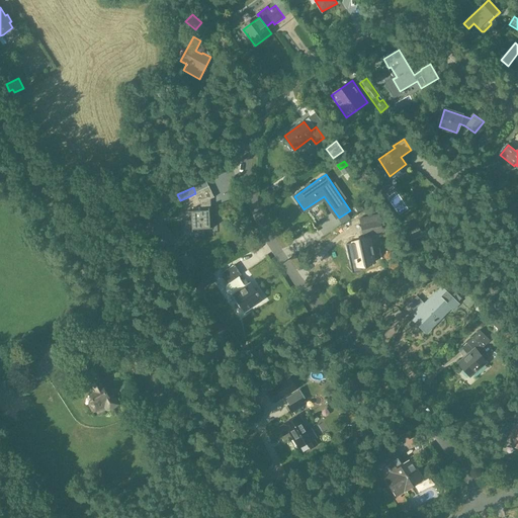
[(208,187),(195,193),(201,204),(201,211),(191,211),(192,221),(186,221),(186,229),(192,228),(192,230),(210,229),(209,200),(214,197),(208,187)]
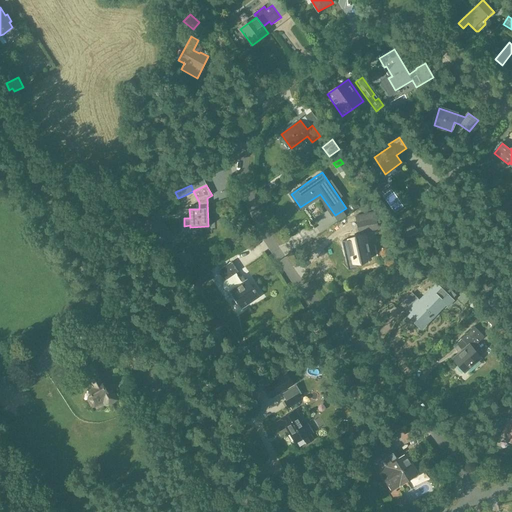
[(352,207),(355,212),(360,208),(357,203),(352,207)]
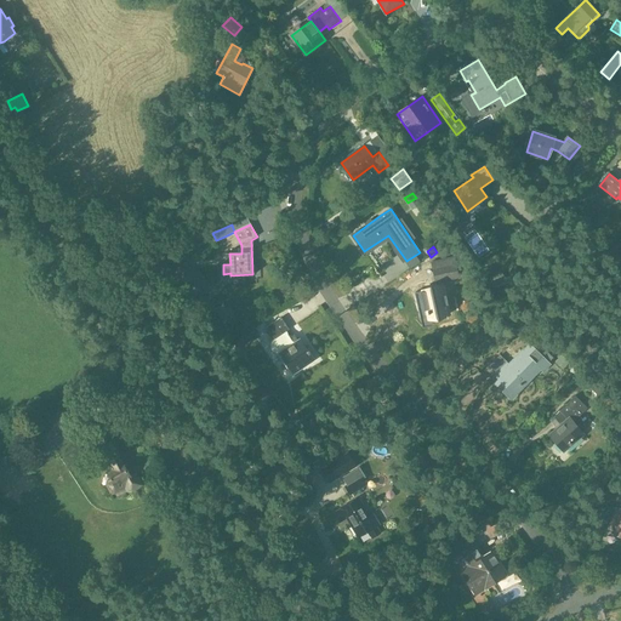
[(436,284),(460,279),(456,257),(432,262),(436,284)]
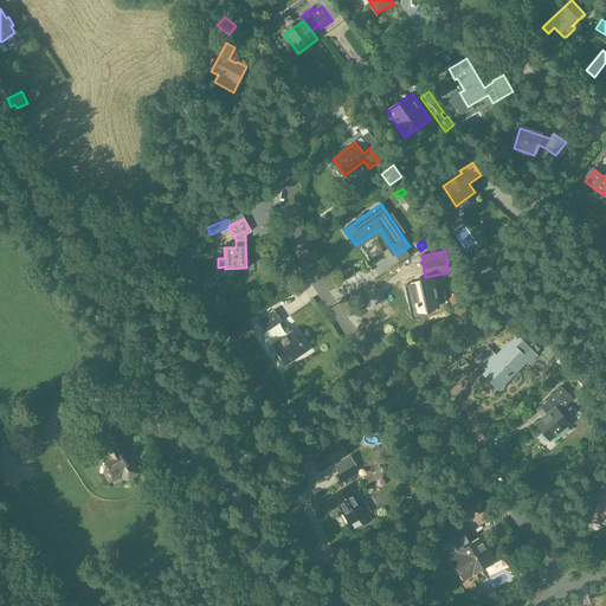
[(378,262),(365,271),(371,278),(382,270),(378,262)]
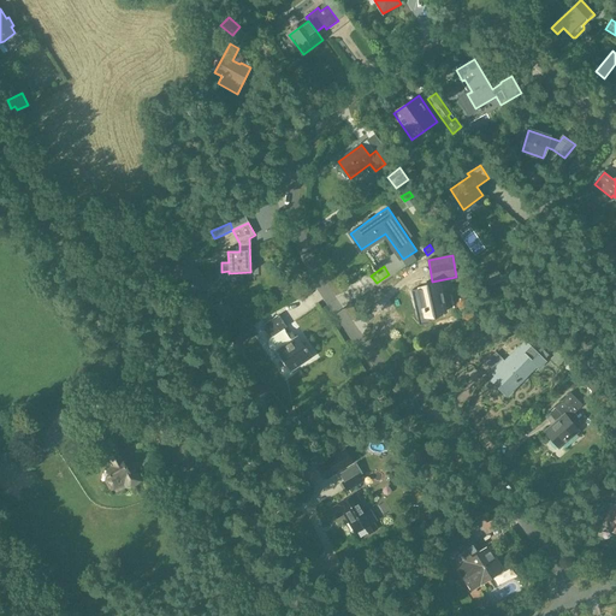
[(487,280),(493,288),(504,279),(498,272),(487,280)]
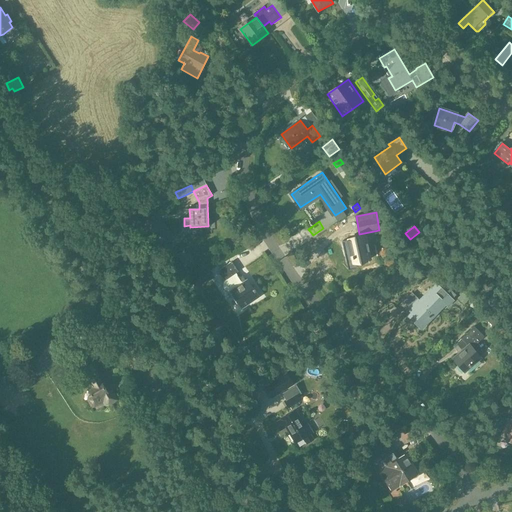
[(365,237),(342,242),(346,257),(353,255),(355,263),(370,259),(365,237)]
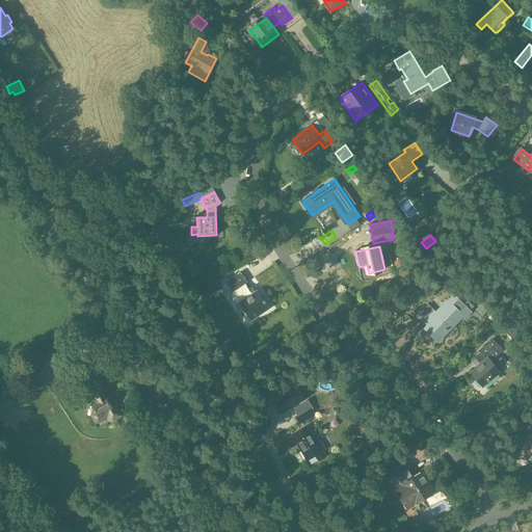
[(258,291),(257,292),(253,287),(249,289),(246,284),(248,283),(241,272),(230,281),(236,291),(234,293),(233,293),(233,294),(233,295),(232,296),(232,297),(232,298),(233,298),(233,299),(233,300),(234,301),(235,302),(236,302),(237,303),(238,303),(239,303),(240,302),(251,320),(270,308),(258,291)]
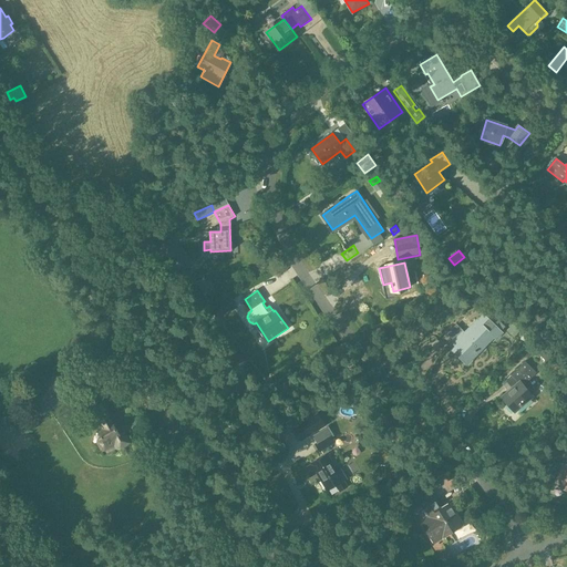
[(223,316),(227,312),(223,306),(218,309),(223,316)]
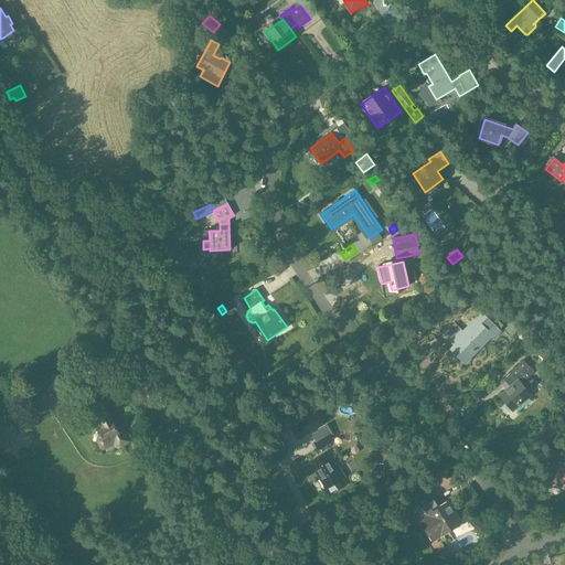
[(458,343),(450,350),(466,365),(479,351),(476,348),(489,334),(492,338),(494,340),(502,332),(488,318),(487,319),(482,315),(477,319),(464,332),(461,330),(454,339),(458,343)]
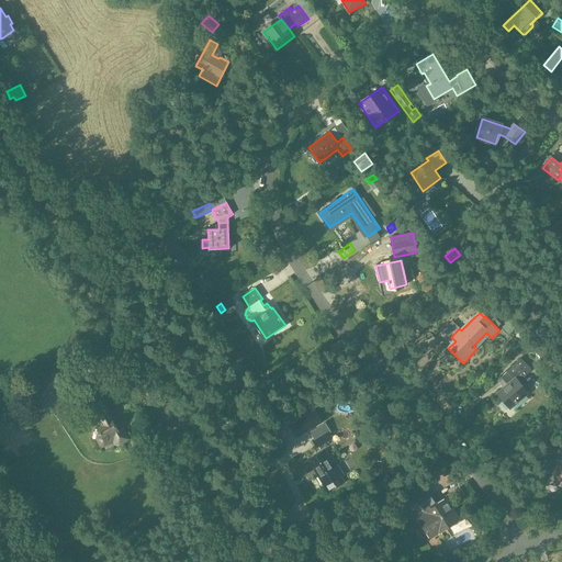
[(508,322),(508,323),(503,327),(510,334),(516,328),(512,325),(508,322)]
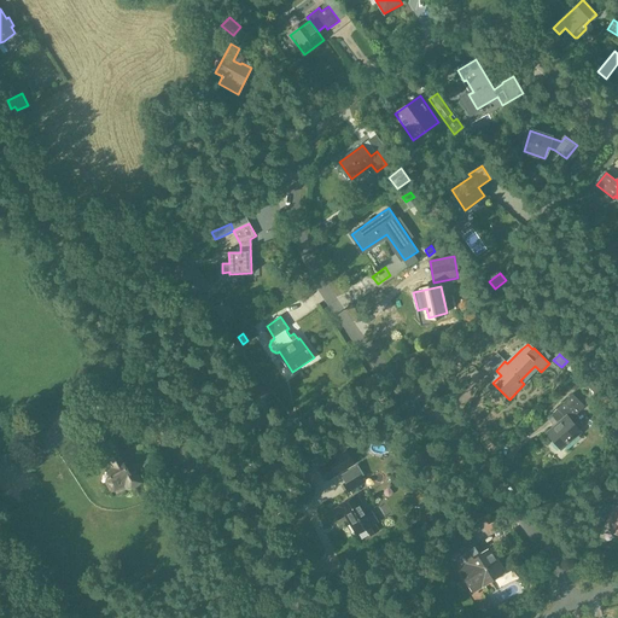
[(573,361),(573,362),(567,371),(573,374),(579,365),(573,361)]
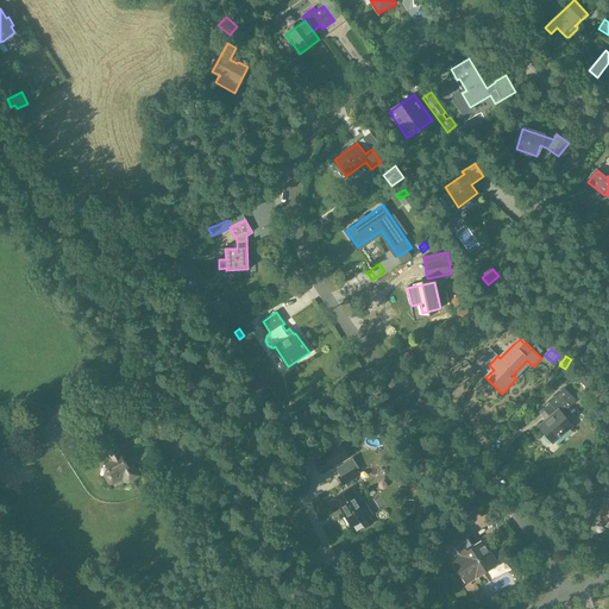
[(565,389),(557,396),(544,409),(551,418),(539,427),(553,444),(573,426),(563,414),(576,401),(565,389)]
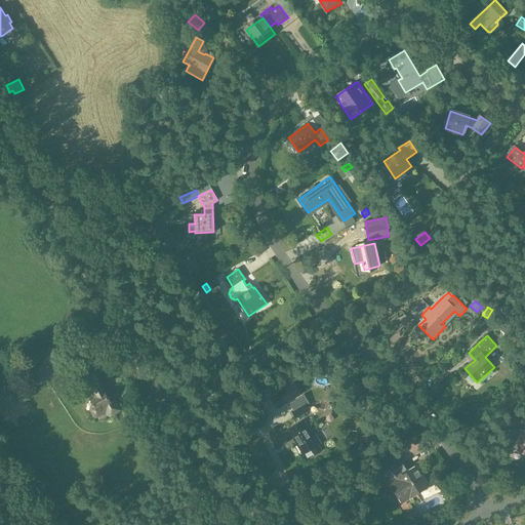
[(97,416),(106,412),(108,416),(111,417),(123,411),(116,398),(111,401),(105,391),(99,381),(87,388),(91,396),(94,394),(95,397),(91,399),(95,406),(92,407),(91,410),(94,416),(97,416)]
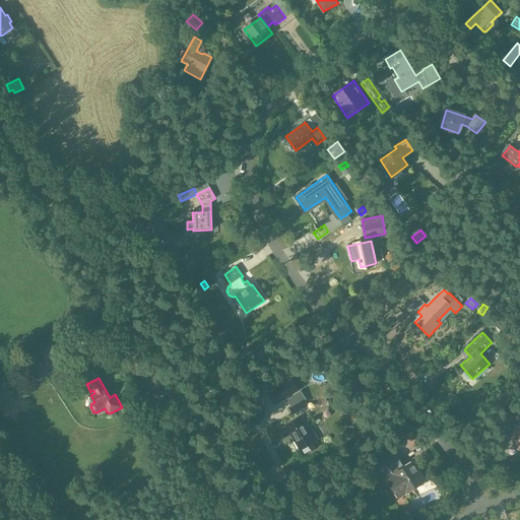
[(299,390),(291,379),(269,393),(275,404),(299,390)]
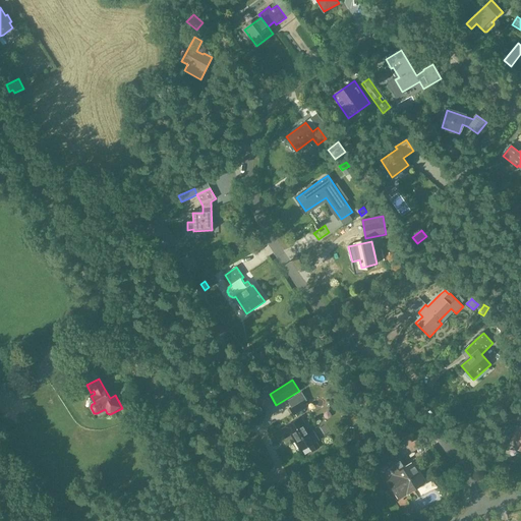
[(305,401),(290,409),(294,416),(308,407),(305,401)]
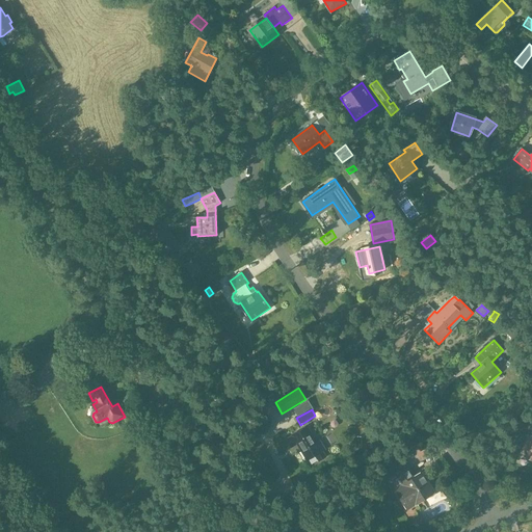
[(294,436),(287,441),(291,447),(298,444),(302,451),(301,451),(306,458),(307,458),(308,460),(315,456),(318,461),(326,457),(322,451),(330,447),(325,437),(316,443),(307,427),(293,435),(294,436)]
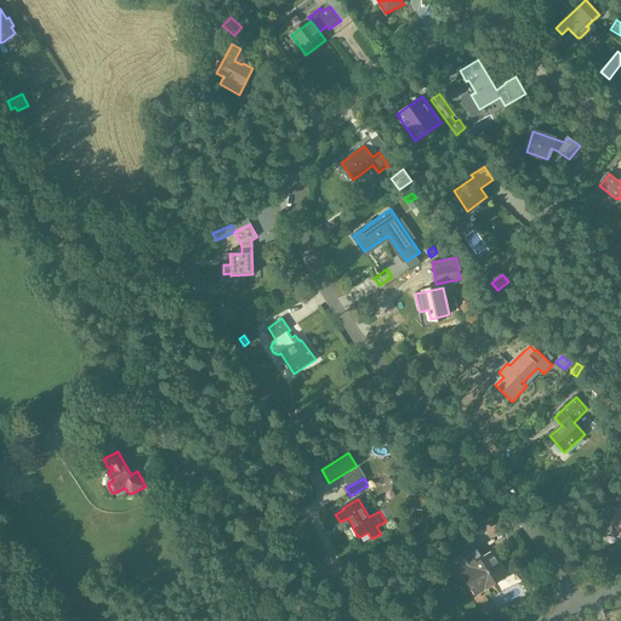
[(607,506),(599,527),(610,530),(620,534),(620,511),(617,510),(607,506)]
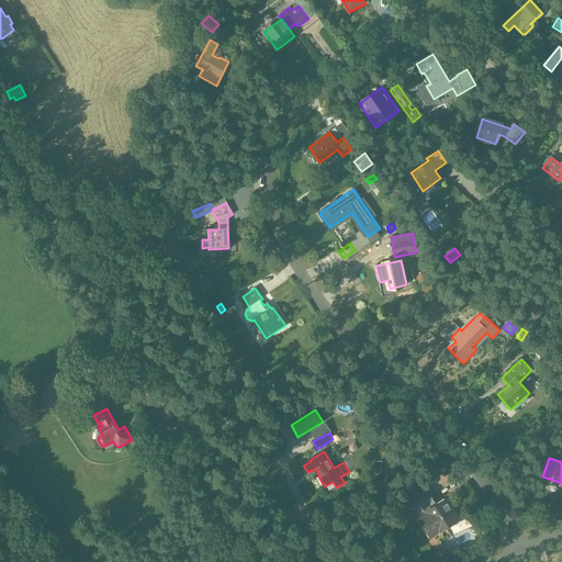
[(458,520),(446,502),(438,506),(431,495),(420,503),(427,513),(417,518),(430,538),(458,520)]
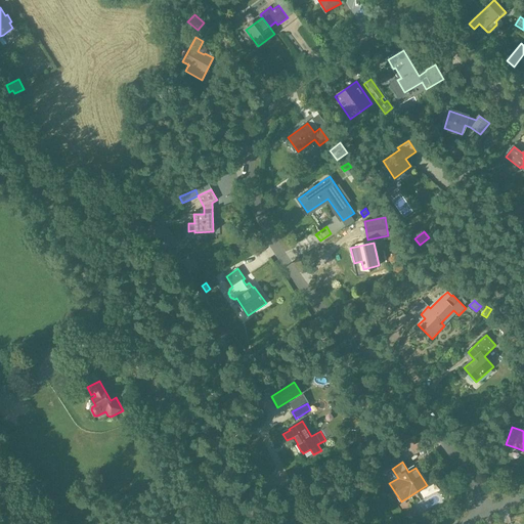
[(420,517),(413,509),(406,514),(411,522),(420,517)]
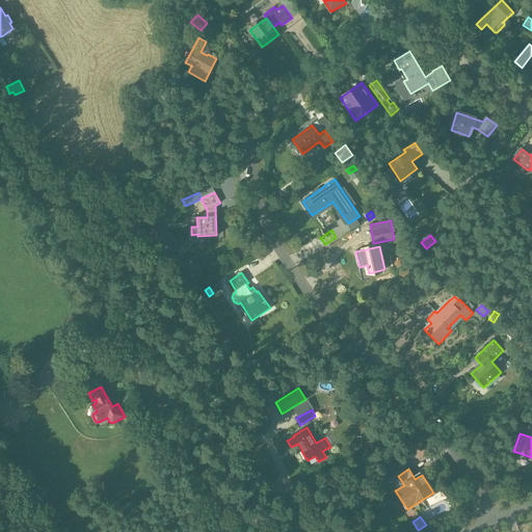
[(289,531),(300,531),(304,530),(298,520),(286,526),(289,531)]
